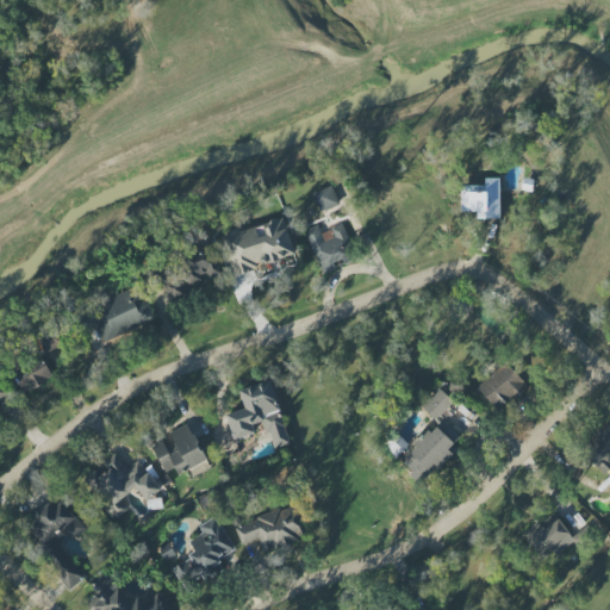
[(477,219),(500,218),(499,178),(485,179),(485,185),(460,186),(461,212),(475,212),(477,219)]
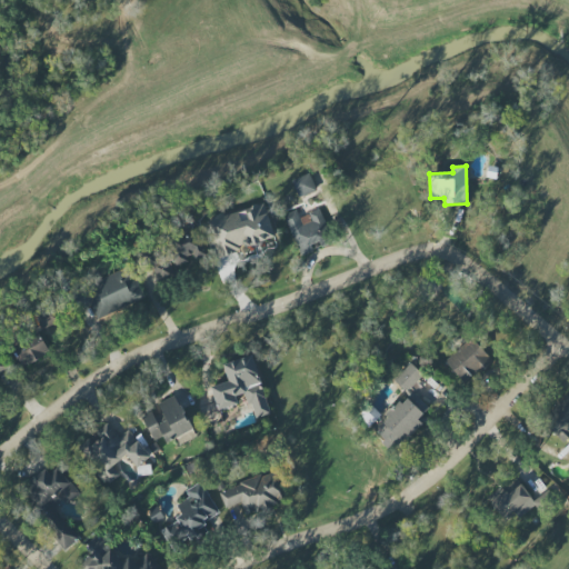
[(299,198),(316,191),(309,173),(292,180),(299,198)]
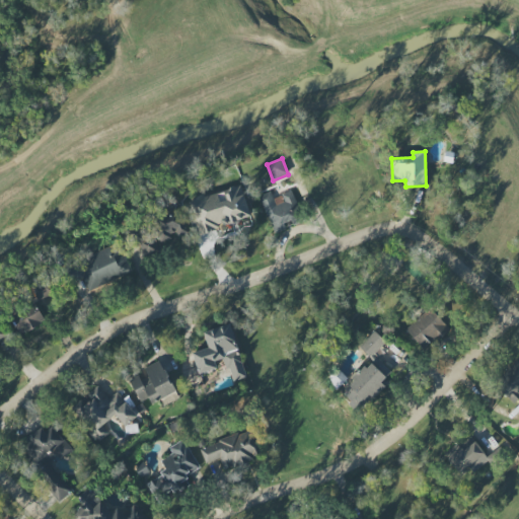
[(191,202),(200,233),(218,227),(215,219),(224,216),(226,224),(249,217),(240,188),(191,202)]
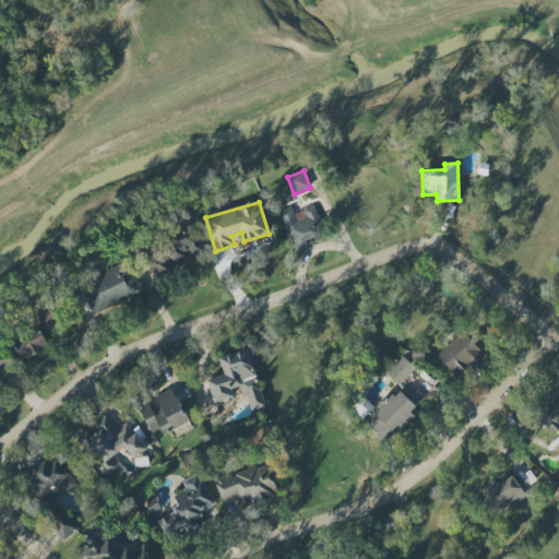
[(296,252),(308,247),(305,240),(313,237),(316,244),(326,239),(313,205),(302,210),(306,217),(298,221),(292,206),(280,212),(296,252)]
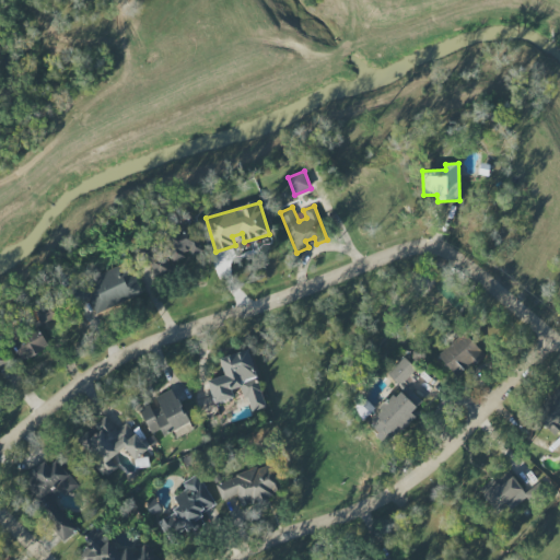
[(199,254),(198,232),(166,232),(167,245),(163,246),(164,258),(174,257),(174,264),(185,264),(185,254),(199,254)]
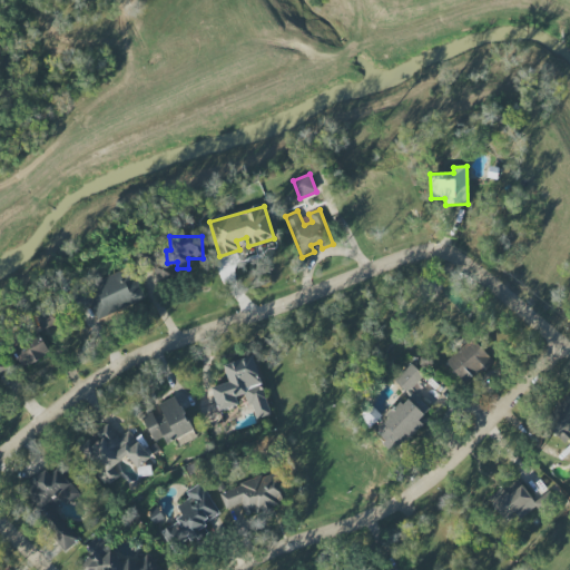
[(145,301),(133,268),(66,293),(74,314),(95,306),(99,317),(145,301)]
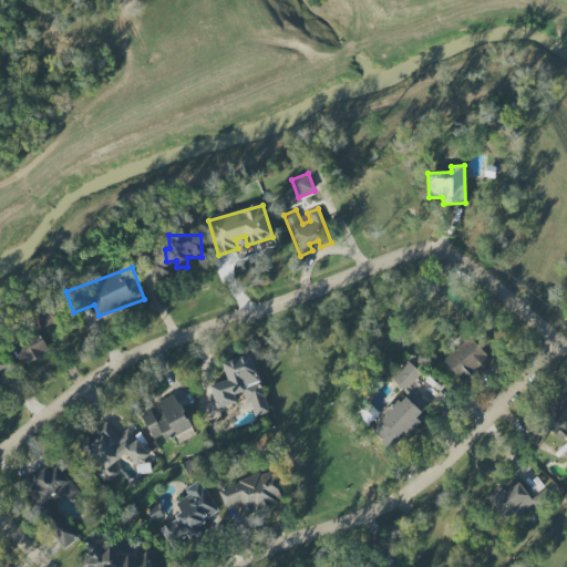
[(41,330),(62,321),(55,305),(34,313),(41,330)]
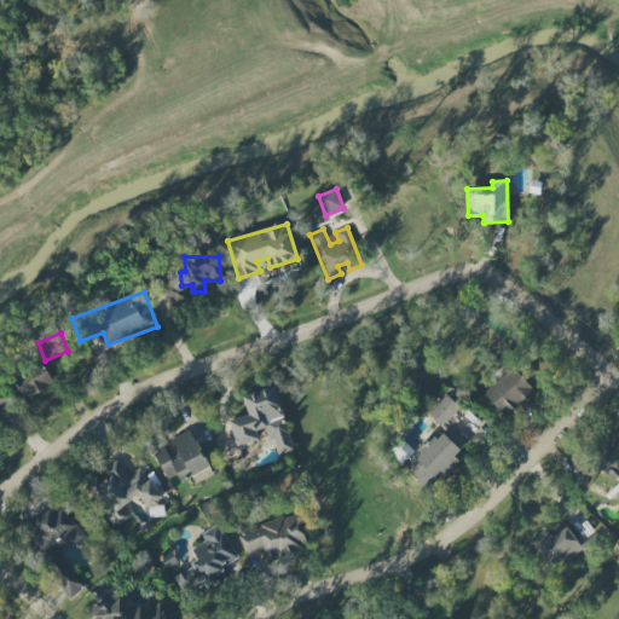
[(12,377),(28,400),(55,382),(38,359),(12,377)]
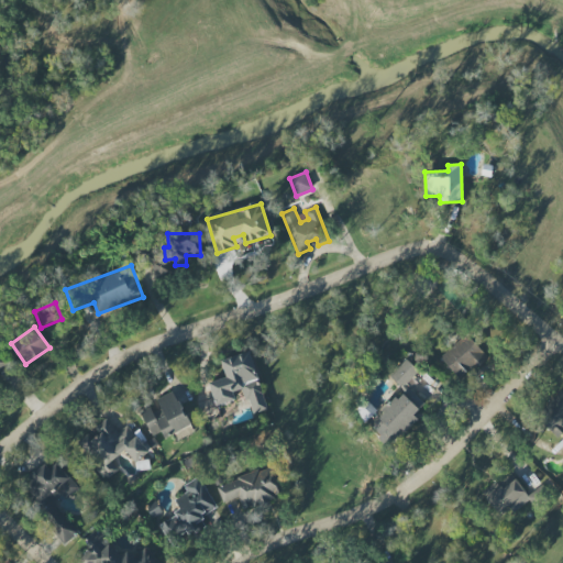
[(461,381),(487,356),(466,333),(440,359),(461,381)]
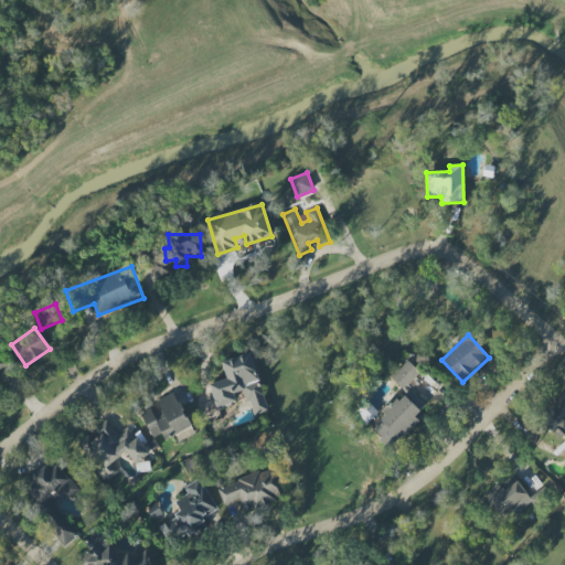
[(222,362),(227,379),(210,384),(216,407),(236,402),(234,394),(245,391),(252,416),(268,411),(252,353),(222,362)]
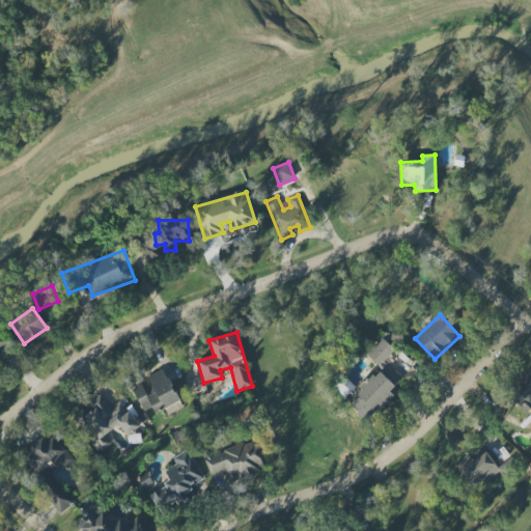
[(400,381),(382,363),(394,351),(383,339),(367,355),(380,368),(356,391),(357,392),(352,398),(367,415),(376,406),(381,410),(394,396),(390,391),(400,381)]
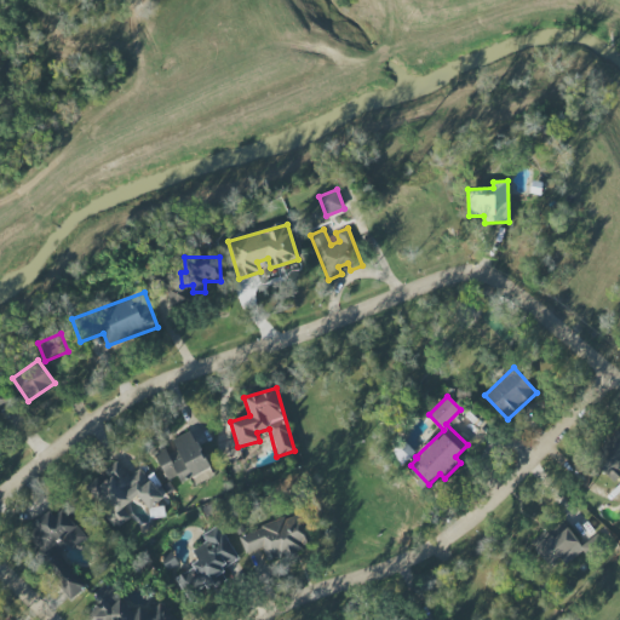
[(172,440),(176,447),(156,457),(167,480),(177,475),(181,482),(210,469),(193,430),(172,440)]
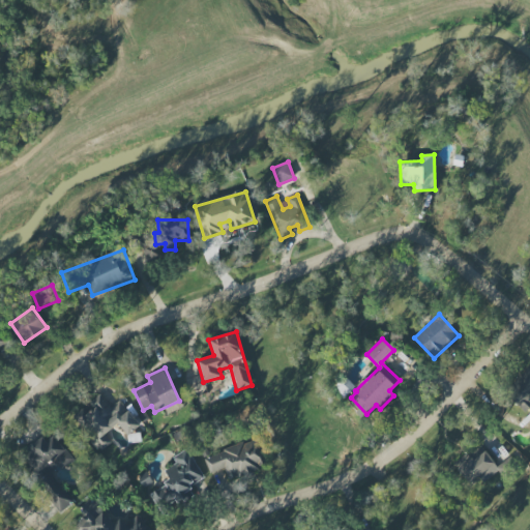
[(529,369),(529,367),(504,391),(525,413),(529,407),(529,369)]
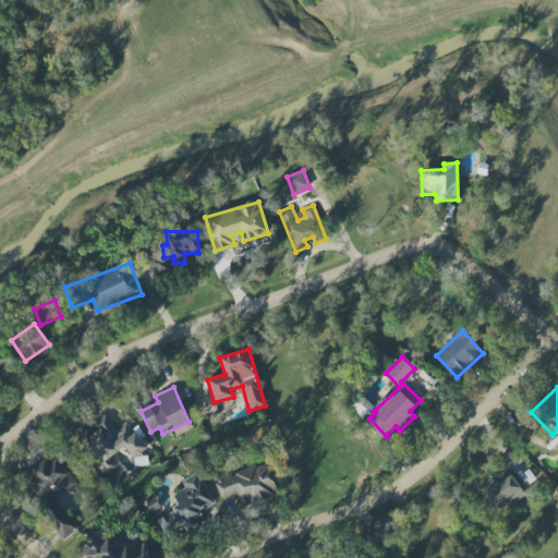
[(125,421),(117,428),(106,415),(76,439),(106,475),(117,465),(110,458),(124,447),(134,459),(148,448),(125,421)]
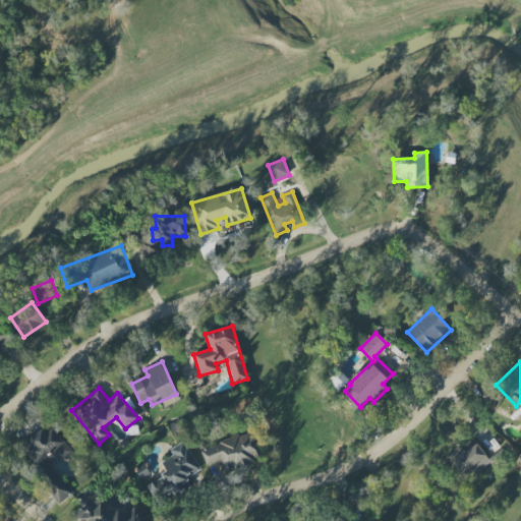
[(71,452),(52,425),(19,450),(58,504),(72,495),(51,465),(71,452)]
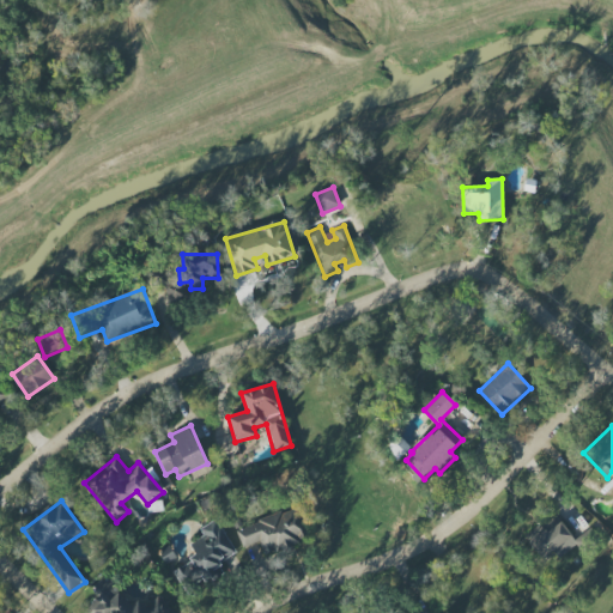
[(236,529),(242,547),(259,541),(265,554),(309,538),(297,507),(236,529)]
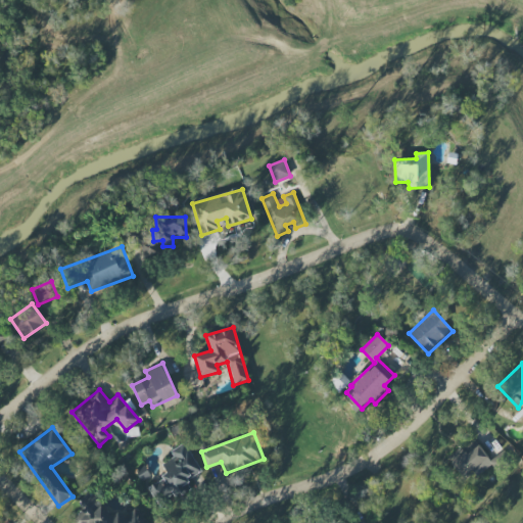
[(204,476),(184,442),(170,452),(178,466),(148,484),(159,503),(204,476)]
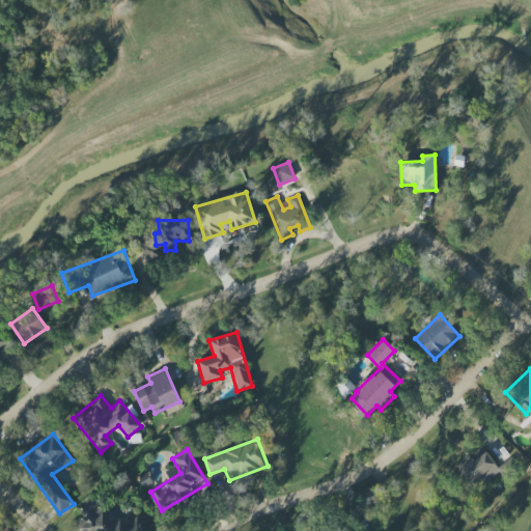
[(483,483),(501,472),(486,451),(458,470),(469,485),(480,478),(483,483)]
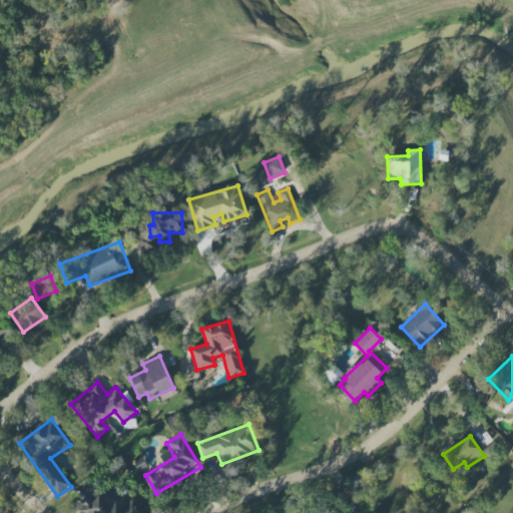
[(145,512),(134,498),(121,508),(117,502),(110,507),(89,481),(75,492),(81,500),(73,507),(77,512),(145,512)]
